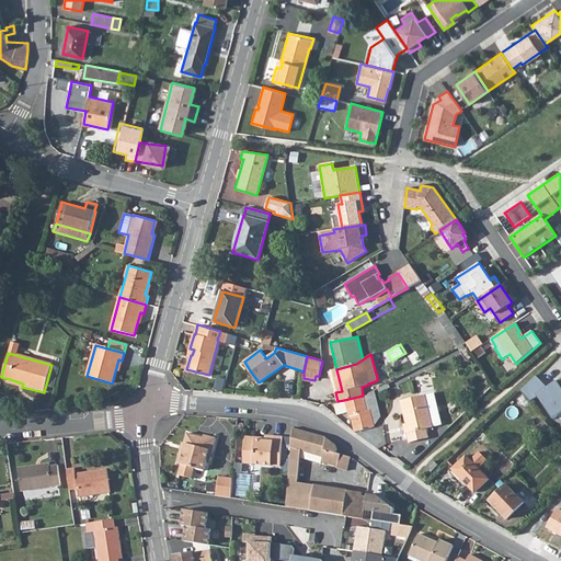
[(330,370),(335,392),(342,391),(336,369),(330,370)]
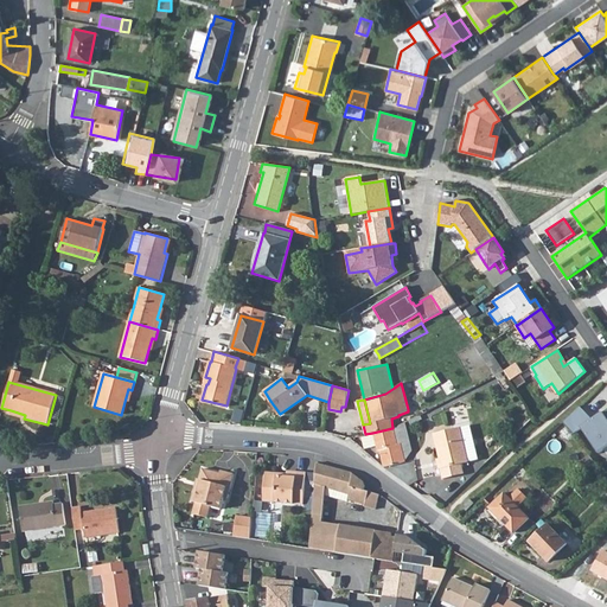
[(581,407),(564,422),(566,425),(574,435),(583,428),(600,454),(606,448),(606,410),(593,420),(581,407)]
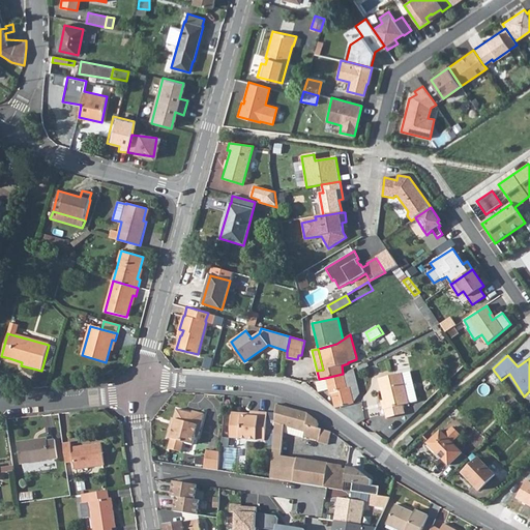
[(494,371),(487,377),(503,398),(510,391),(501,380),(494,371)]
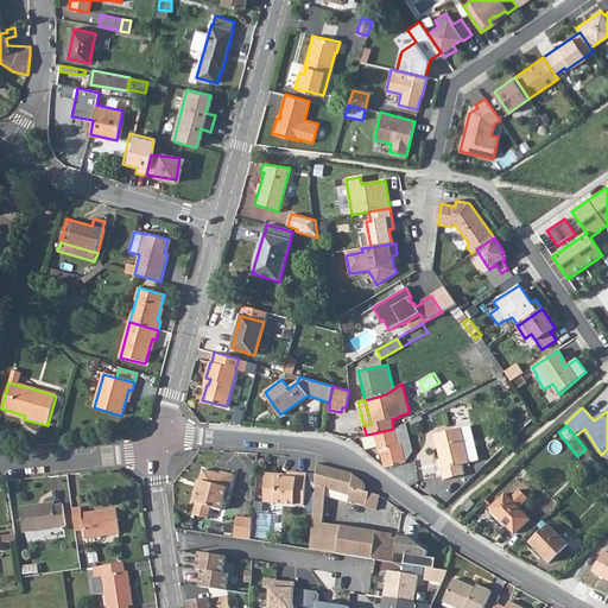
[(373,434),(378,453),(381,451),(385,468),(404,463),(400,444),(398,445),(394,431),(393,429),(373,434)]
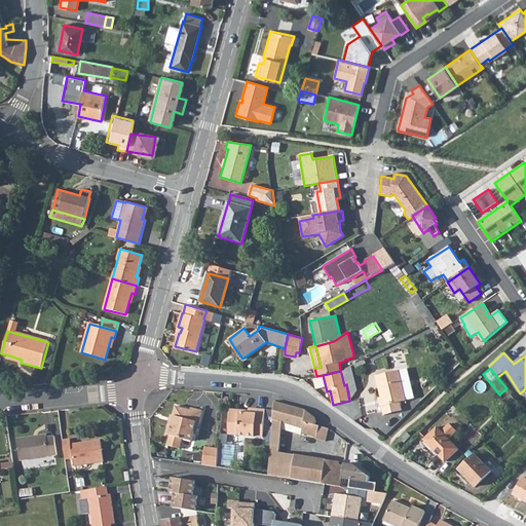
[(341,373),(344,385),(346,384),(353,383),(350,371),(341,373)]
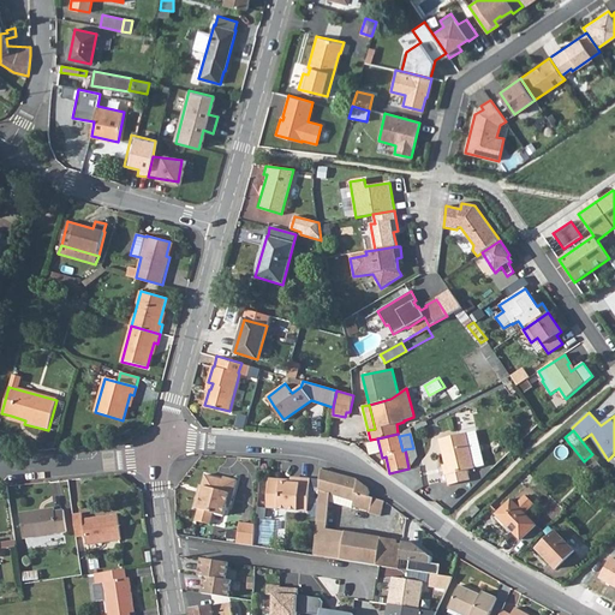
[(466,434),(440,440),(442,453),(445,453),(448,464),(443,465),(445,476),(446,475),(448,485),(470,481),(467,470),(475,469),(466,434)]
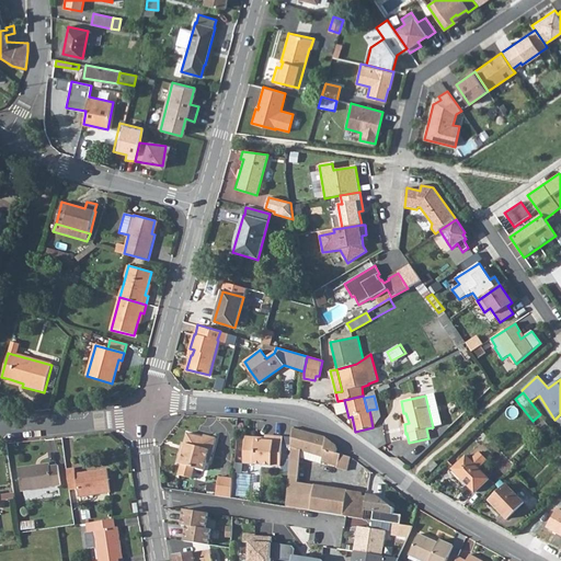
[(546,421),(537,427),(544,435),(552,428),(546,421)]
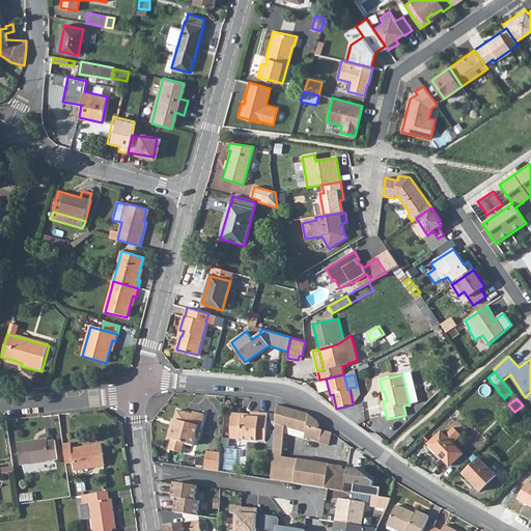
[(273,455),(282,457),(285,426),(296,430),(295,436),(328,445),(332,434),(318,428),(319,425),(318,421),(307,414),(277,406),(273,455)]
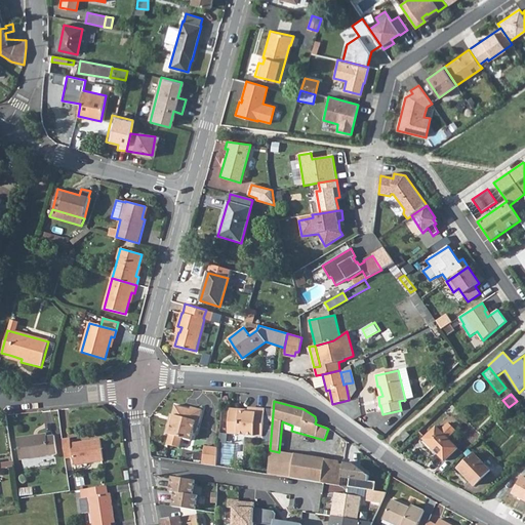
[(196,433),(202,411),(191,408),(191,410),(175,406),(172,416),(173,416),(172,422),(169,420),(165,434),(169,435),(166,445),(178,449),(182,439),(191,442),(193,432),(196,433)]
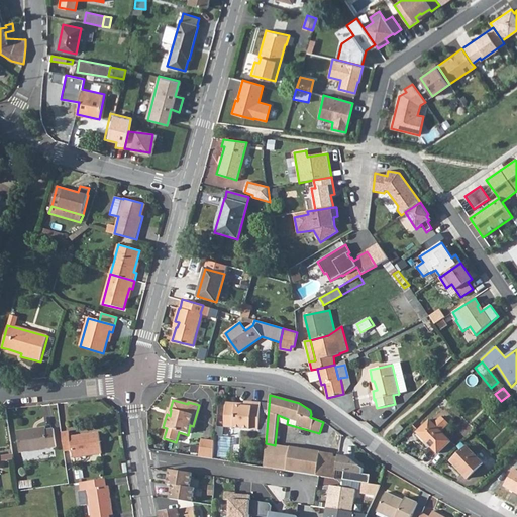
[(261,404),(252,403),(252,408),(244,407),(244,405),(226,404),(225,429),(260,431),(261,404)]
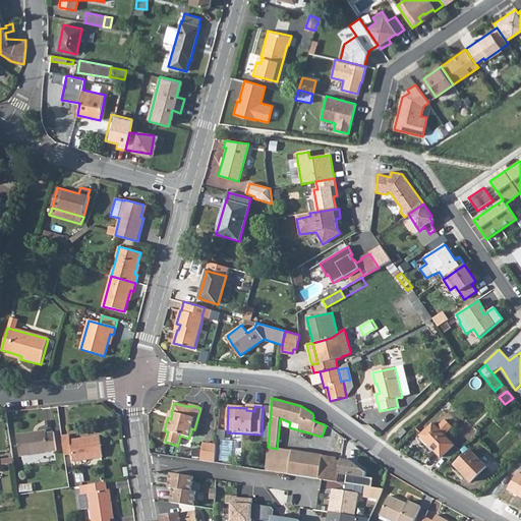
[(421,436),(442,457),(454,445),(445,435),(453,427),(446,419),(438,427),(433,423),(421,436)]
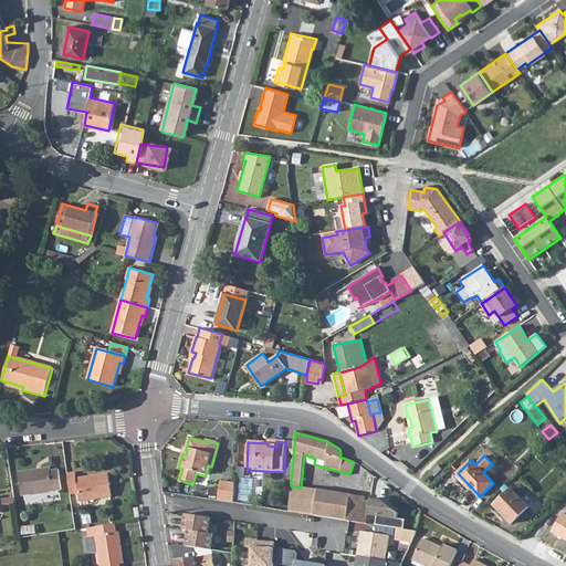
[(443,468),(439,463),(431,471),(436,475),(443,468)]
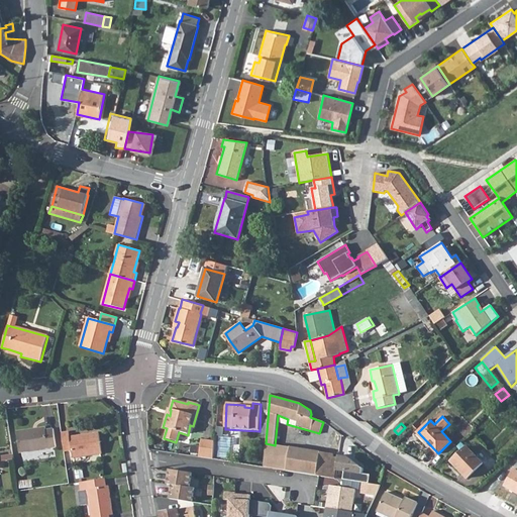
[(16,431),(19,453),(56,448),(53,429),(45,430),(44,427),(16,431)]
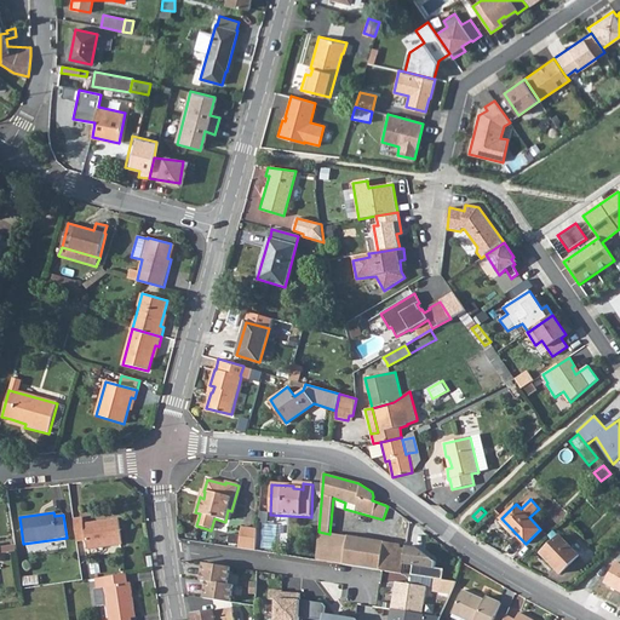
[(74,518),(78,543),(86,541),(87,549),(121,545),(118,518),(84,523),(82,517),(74,518)]
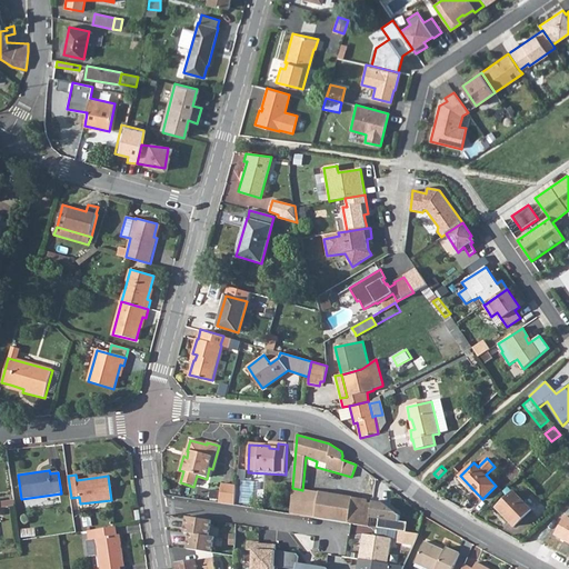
[(219,503),(235,506),(236,487),(221,485),(219,503)]
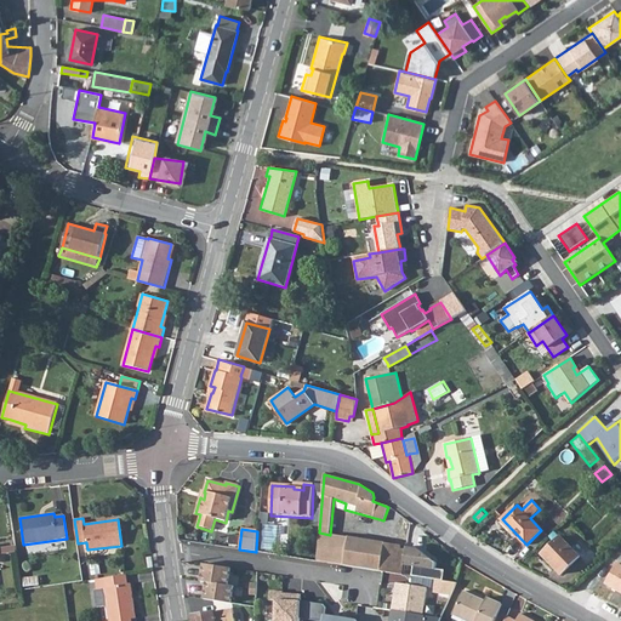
[(319,533),(318,562),(329,563),(398,574),(403,574),(404,564),(406,550),(402,550),(402,546),(330,535),(319,533)]
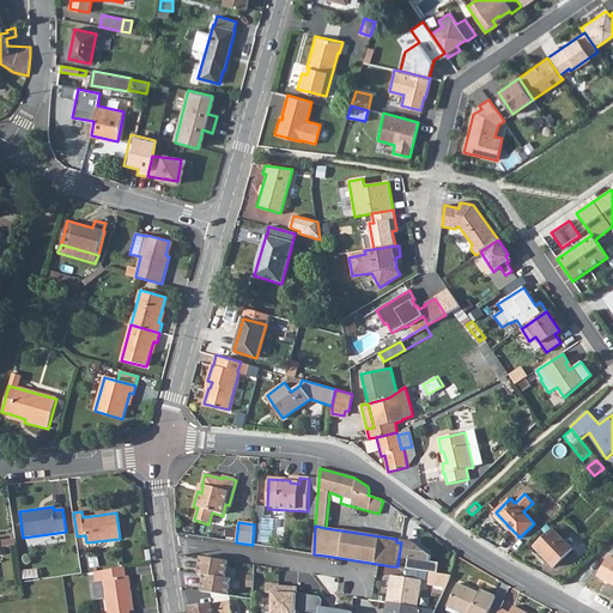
[(536,546),(554,566),(572,548),(554,529),(536,546)]
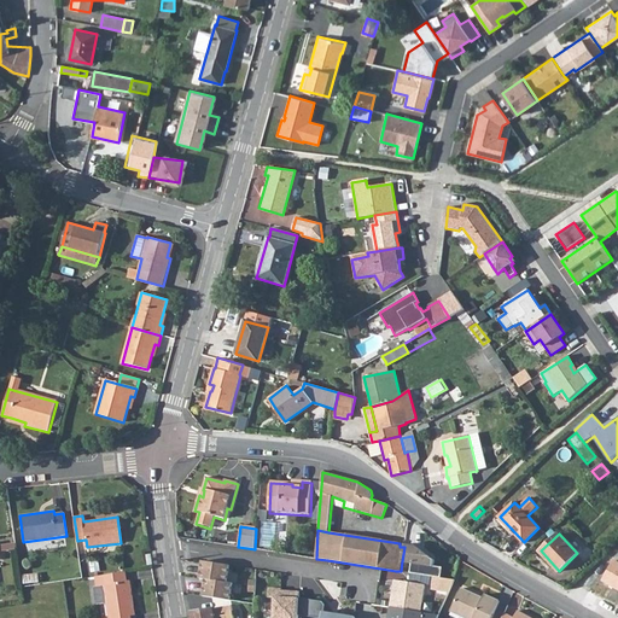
[(404,547),(402,561),(412,563),(410,572),(442,577),(443,567),(435,565),(435,560),(415,546),(406,544),(404,547)]
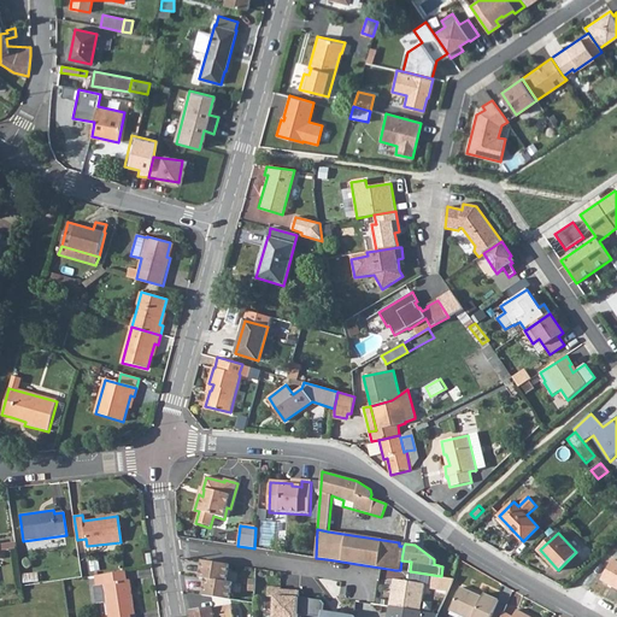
[(205,580),(203,597),(230,600),(233,582),(227,582),(229,565),(201,560),(199,579),(205,580)]
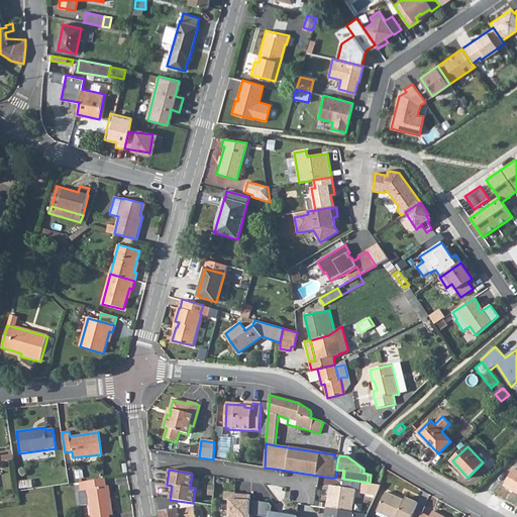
[(105,479),(85,482),(87,490),(87,491),(78,492),(80,506),(89,505),(90,516),(109,516),(109,515),(113,515),(109,487),(106,487),(105,479)]
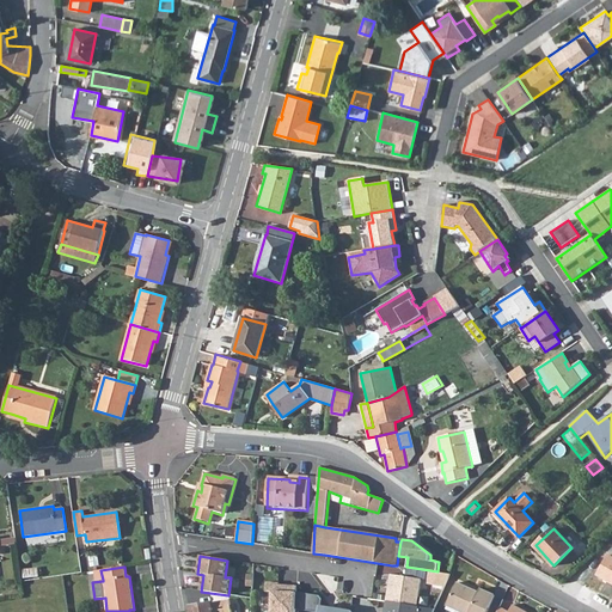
[(23,569),(24,577),(40,575),(38,568),(23,569)]
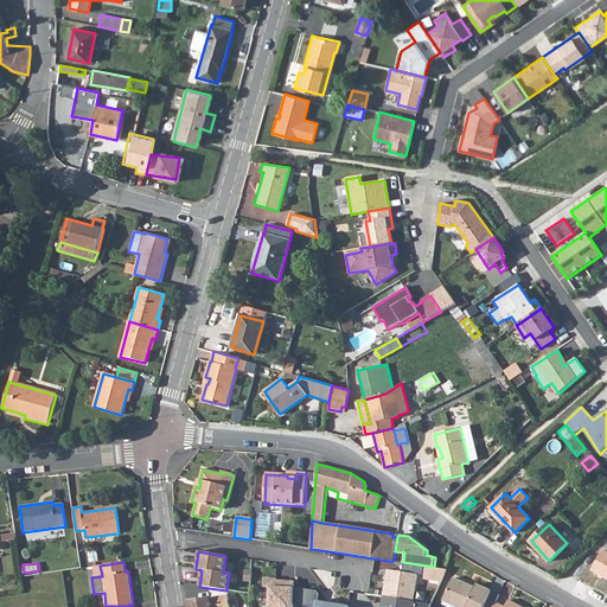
[(419,574),(389,569),(384,596),(415,601),(419,574)]
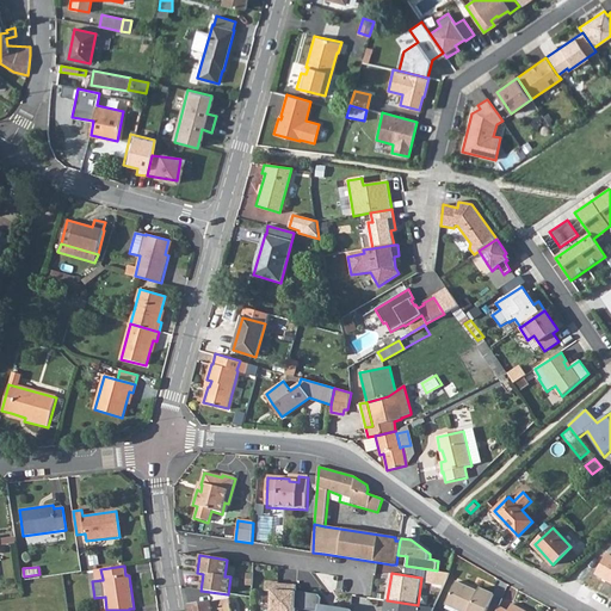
[(297,592),(297,585),(287,585),(287,587),(279,586),(279,582),(266,582),(266,591),(272,592),(271,610),(295,610),(296,609),(297,592)]
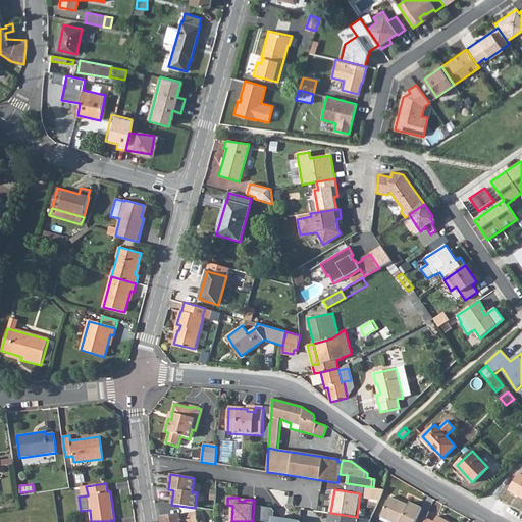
[(380,517),(393,521),(415,521),(422,508),(409,503),(408,506),(389,498),(380,517)]
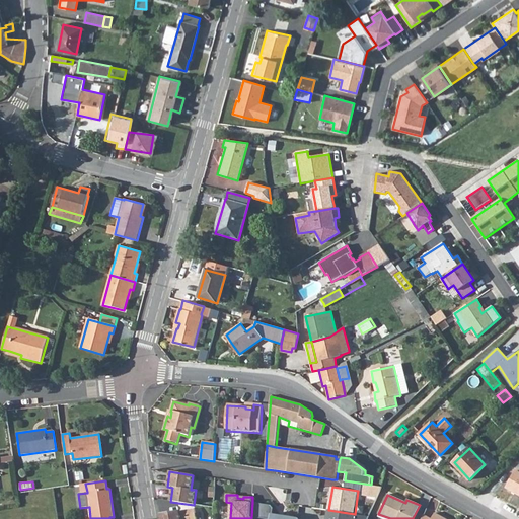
[(272,505),(252,503),(251,517),(264,518),(298,518),(299,518),(284,516),(273,514),(274,508),(272,505)]
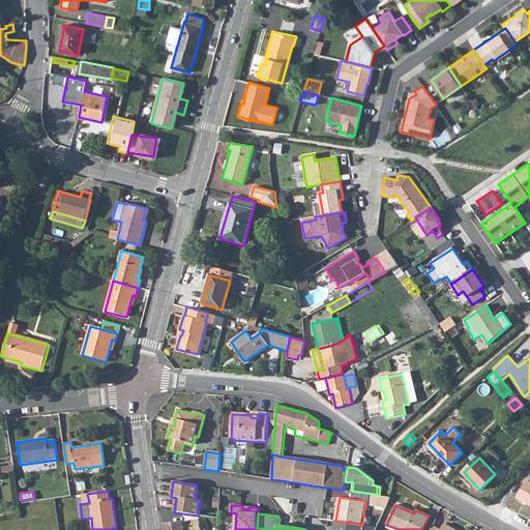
[(164,526),(164,529),(200,529),(199,520),(183,523),(164,526)]
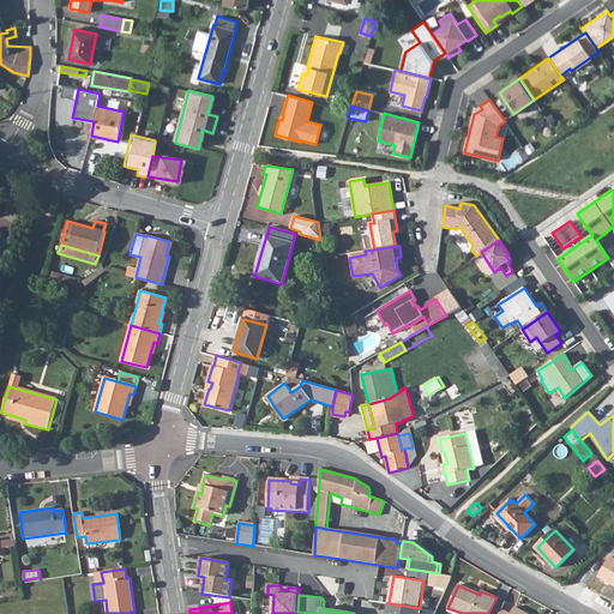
[(420,608),(389,603),(387,613),(435,613),(438,611),(420,608)]
